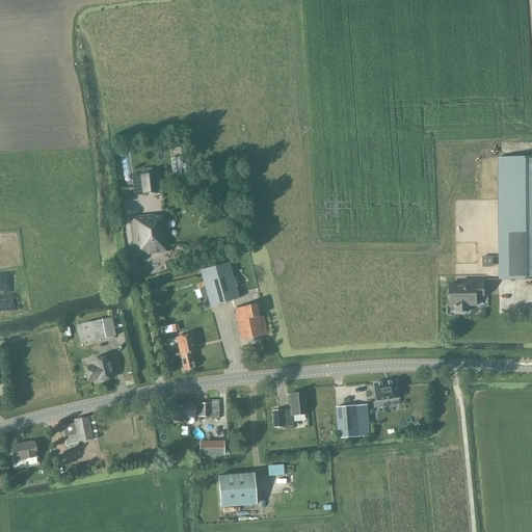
[(131,149),(123,149),(124,162),(132,161),(131,149)]
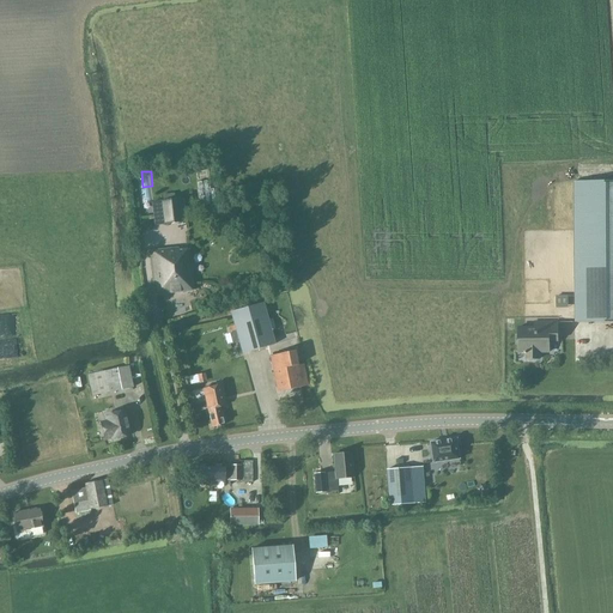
[(204,181),(206,193),(213,192),(210,178),(204,181)]
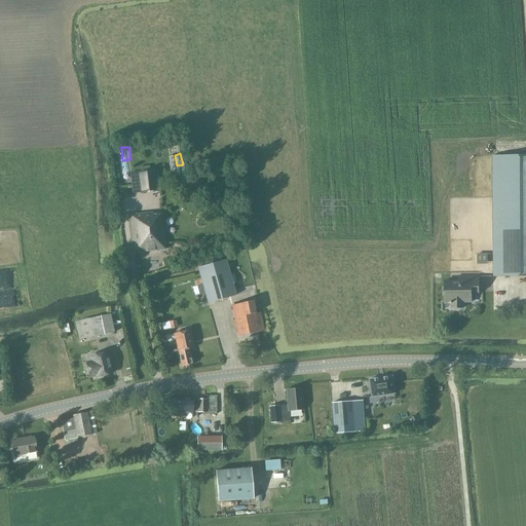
[(525,155),(492,155),(493,276),(525,275),(525,155)]
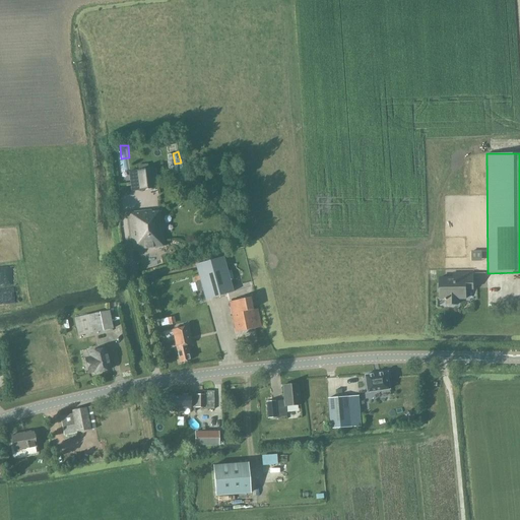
[(153,190),(150,170),(136,171),(139,191),(153,190)]
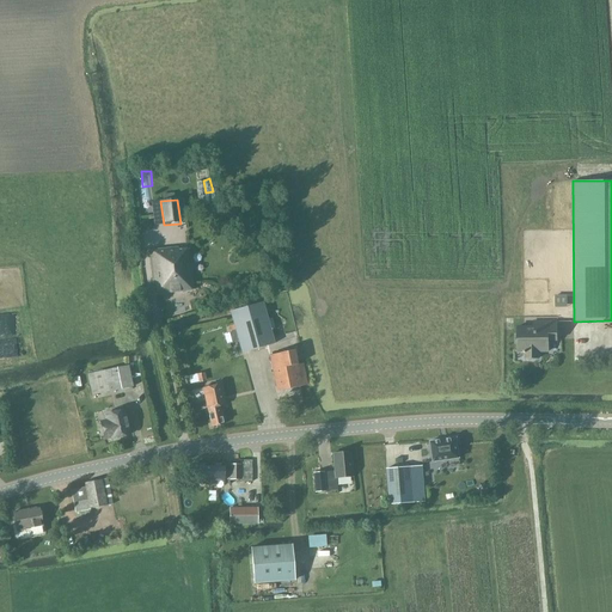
[(153,295),(193,292),(189,250),(178,251),(178,249),(150,252),(153,295)]
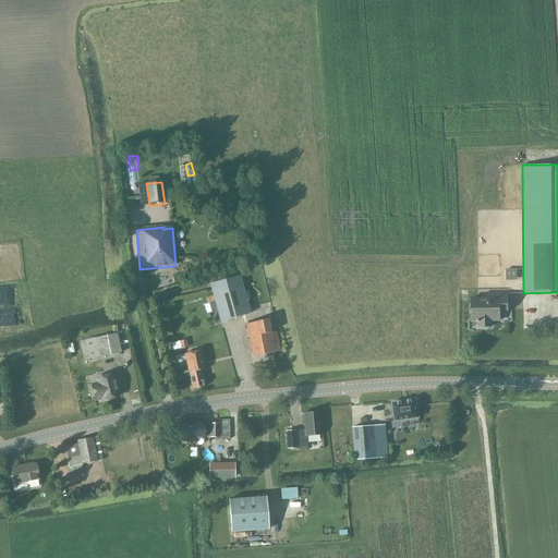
[(220,323),(250,315),(247,307),(246,302),(240,277),(210,284),(214,296),(215,302),(220,323)]
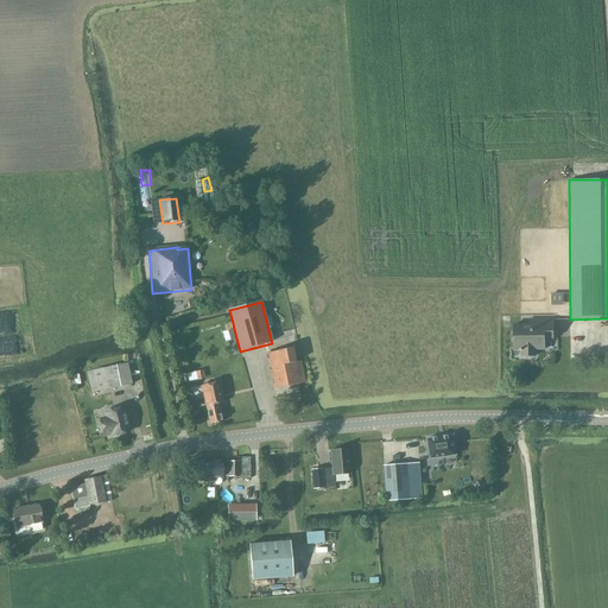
[(530,323),(513,324),(514,349),(521,349),(521,356),(534,356),(534,349),(545,348),(544,331),(552,331),(552,318),(530,318),(530,323)]
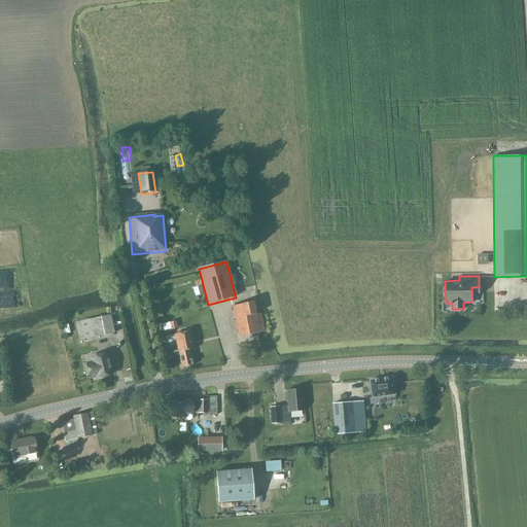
[(255,314),(253,302),(232,306),(238,337),(265,331),(260,313),(255,314)]
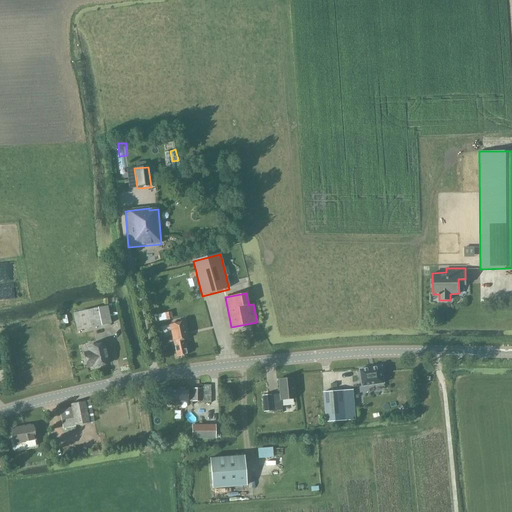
[(77,331),(111,323),(108,306),(73,313),(77,331)]
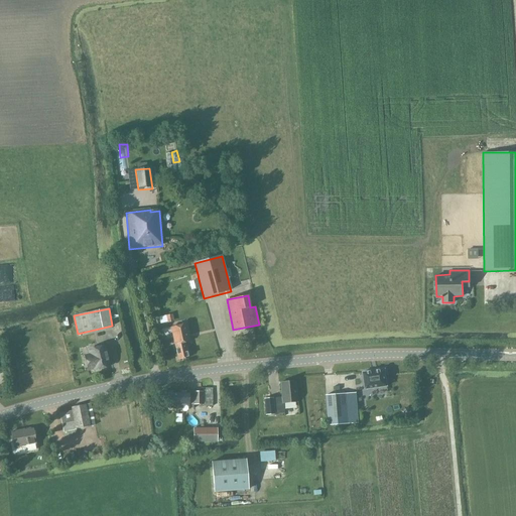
[(188,358),(184,343),(189,342),(186,325),(170,328),(177,360),(188,358)]
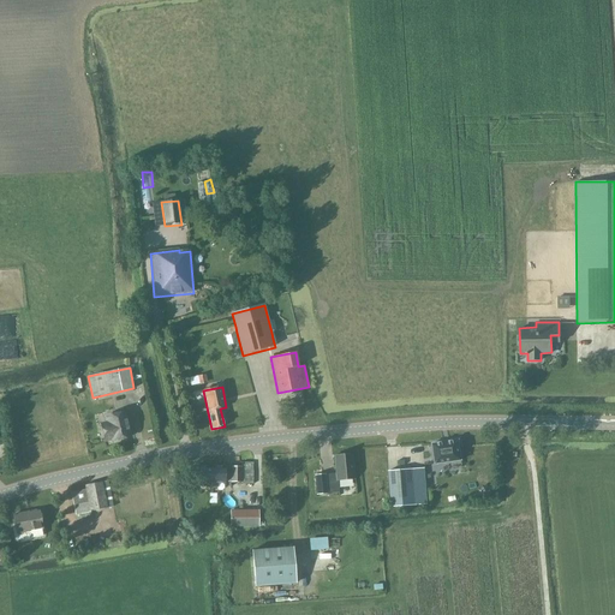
[(107,417),(108,423),(101,425),(105,441),(112,439),(113,441),(130,437),(125,412),(107,417)]
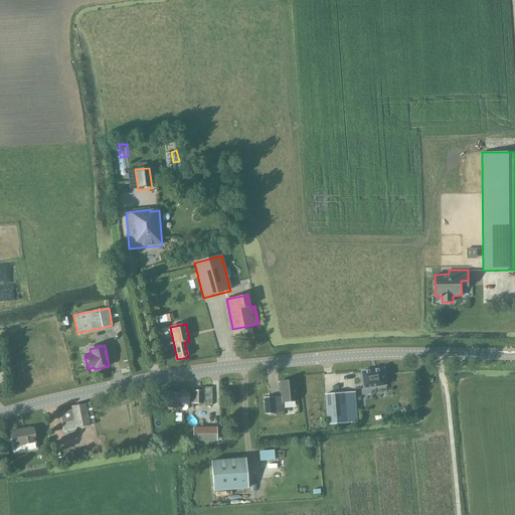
[(281,396),(272,397),(274,413),(284,412),(284,411),(283,403),(297,402),(295,380),(283,381),(279,382),(281,396)]
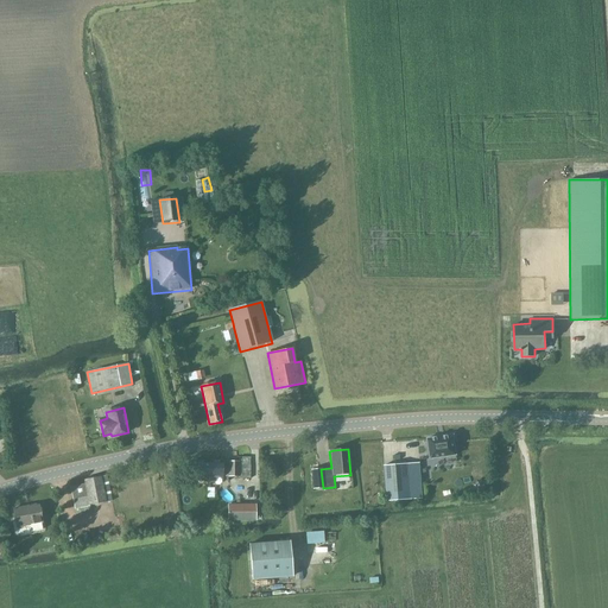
[(249,480),(249,458),(238,458),(238,461),(228,461),(228,462),(222,462),(222,461),(194,461),(192,476),(206,477),(206,481),(214,481),(214,477),(221,477),(222,469),(228,469),(227,476),(236,476),(236,479),(249,480)]
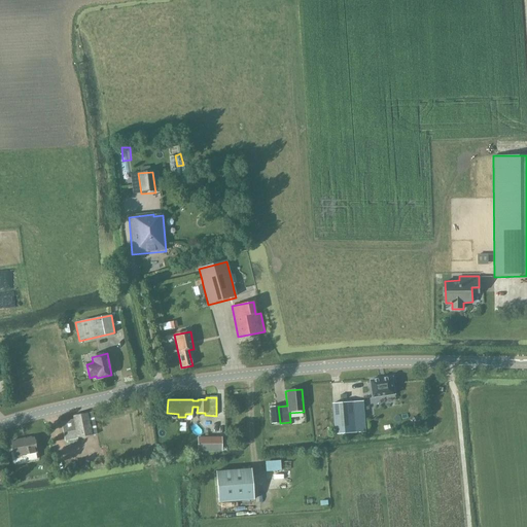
[(337,435),(367,432),(363,401),(332,405),(337,435)]
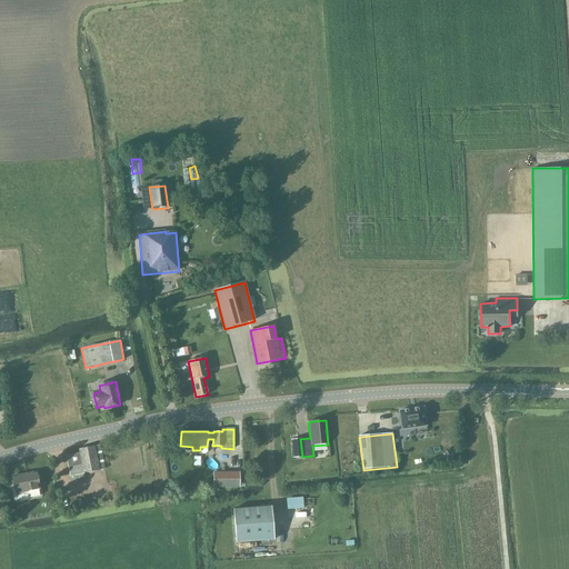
[(79,452),(66,456),(66,457),(66,458),(70,476),(72,476),(81,473),(105,469),(100,449),(100,448),(99,445),(79,449),(79,452)]
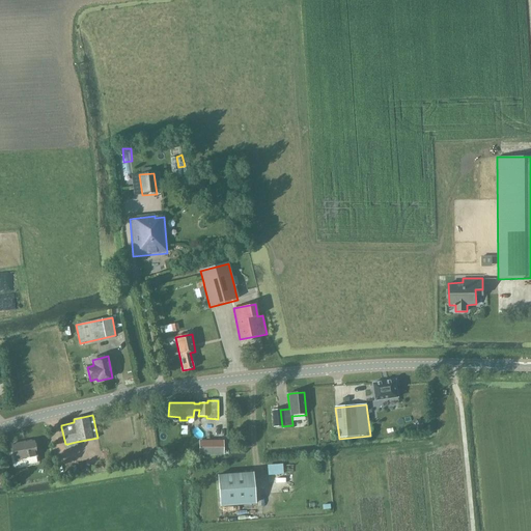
[(281,416),(272,417),(273,427),(282,426),(281,416)]
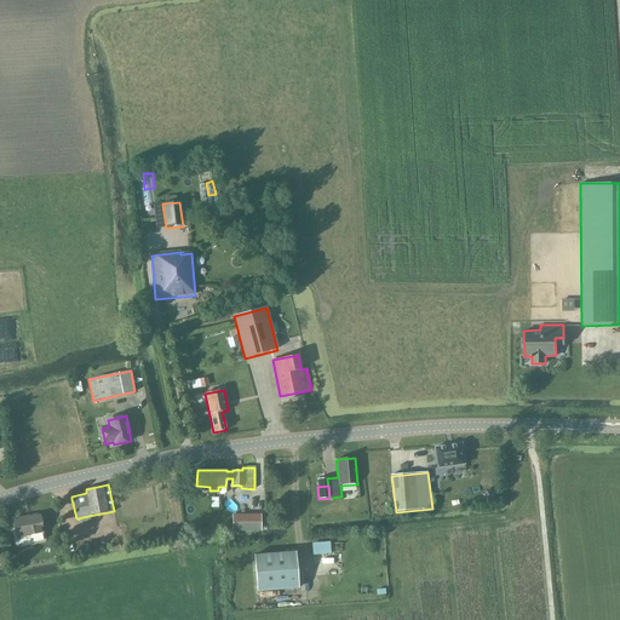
[(262,532),(262,515),(233,516),(233,532),(262,532)]
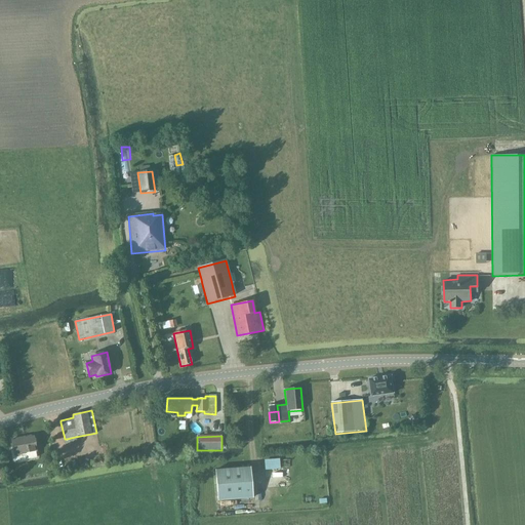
[(36,452),(34,438),(22,440),(21,438),(12,440),(14,455),(36,452)]
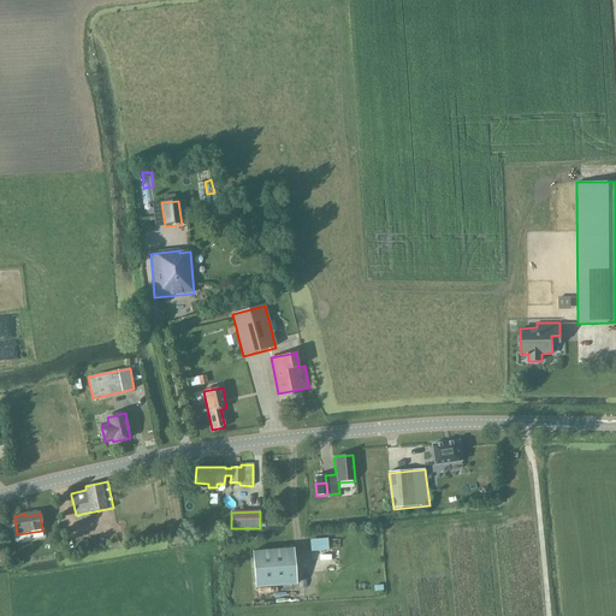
[(333,531),(315,531),(315,544),(333,544),(333,531)]
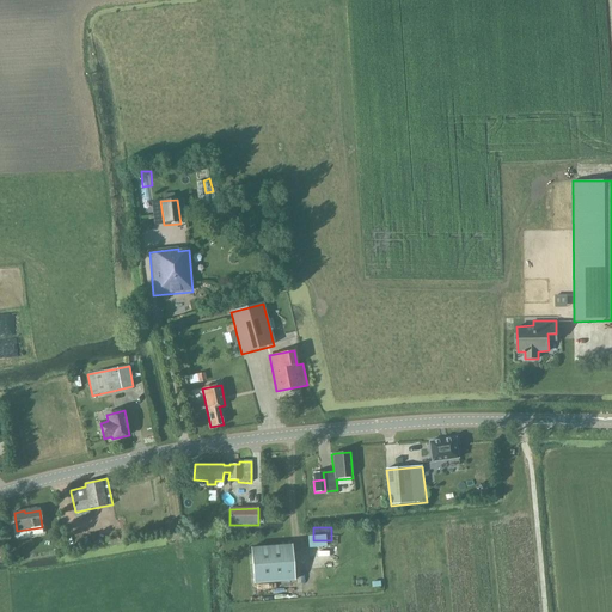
[(254,585),(294,582),(292,546),(251,550),(254,585)]
